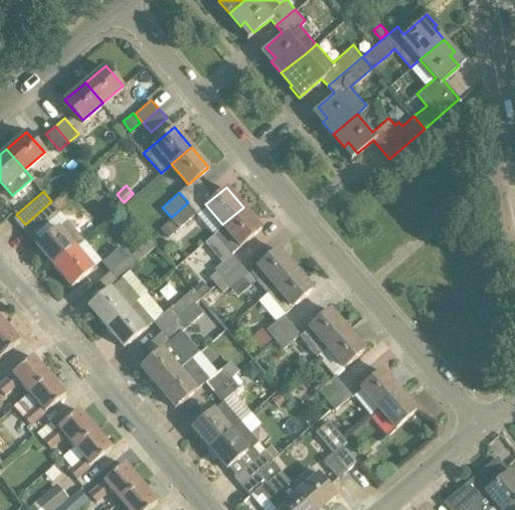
[(114,198),(107,204),(113,211),(120,205),(114,198)]
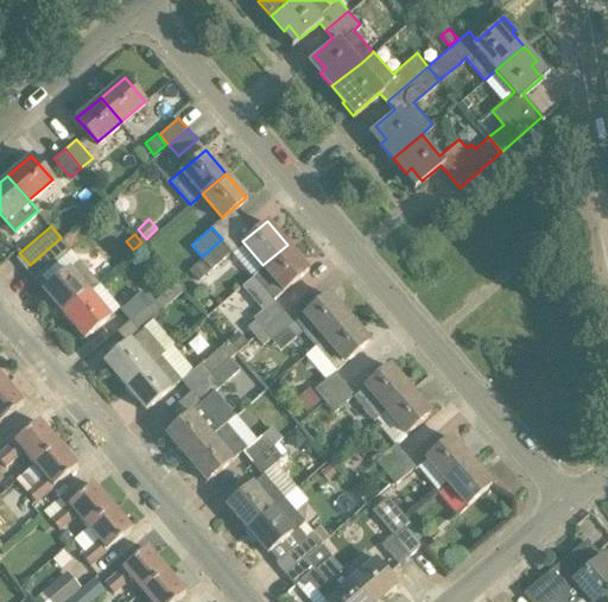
[(70,249),(61,238),(30,265),(39,276),(70,249)]
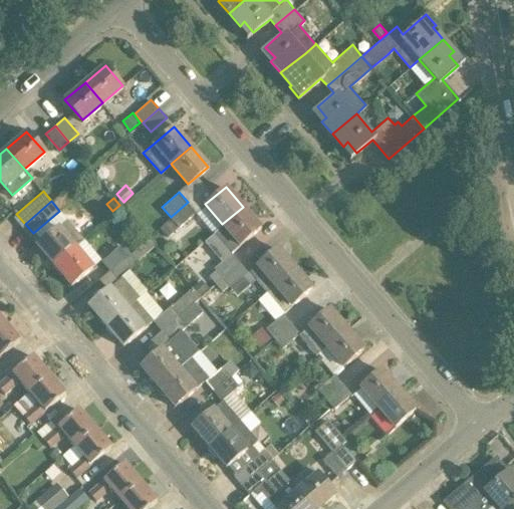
[(188,202),(171,217),(179,226),(195,211),(188,202)]
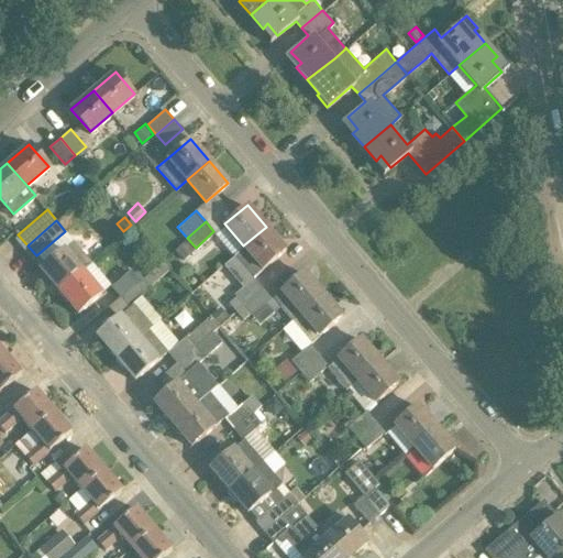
[(266,227),(243,245),(234,253),(254,275),(285,249),(266,227)]
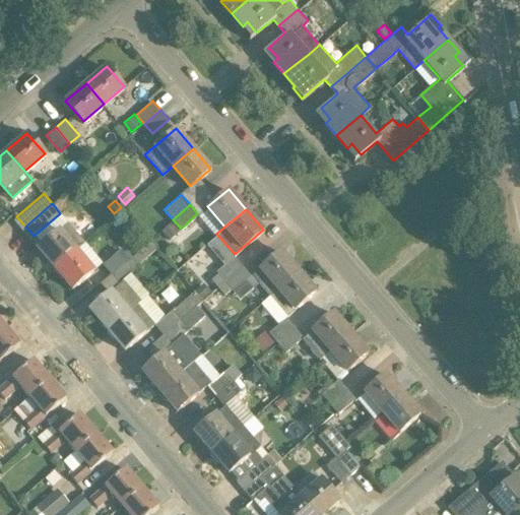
[(173,219),(161,230),(169,238),(180,229),(173,219)]
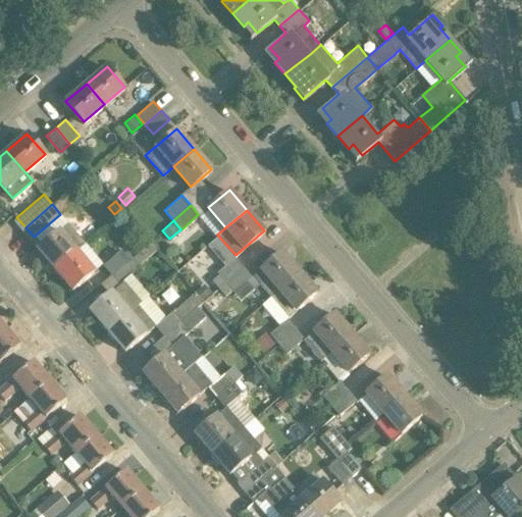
[(86,242),(68,221),(41,245),(38,248),(55,268),(75,251),(86,242)]
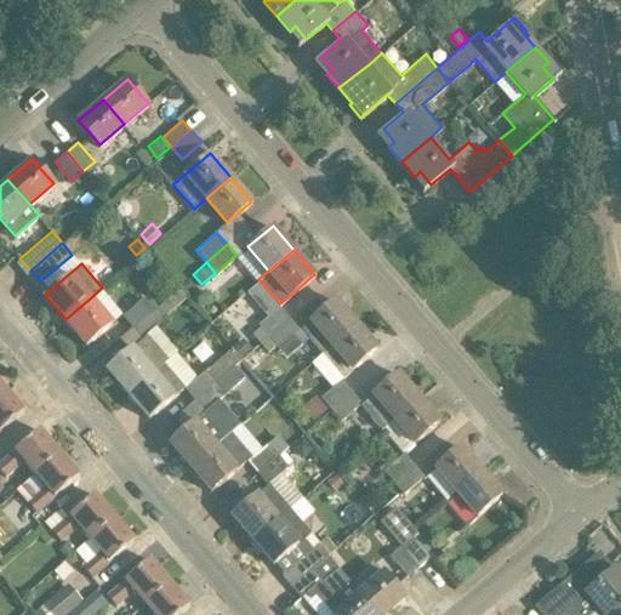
[(158,305),(132,325),(143,337),(107,368),(127,392),(164,362),(169,358),(147,332),(165,319),(163,315),(187,295),(180,285),(158,305)]
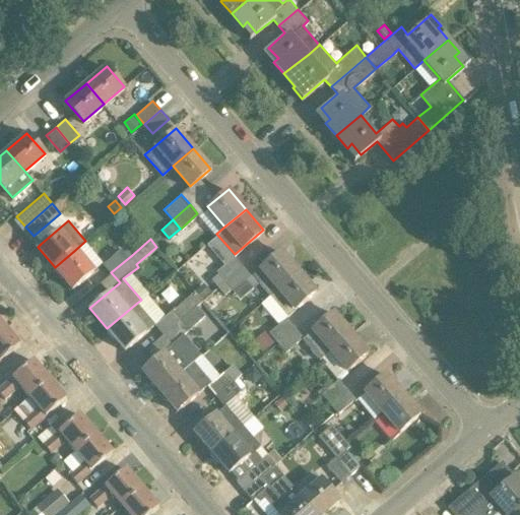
[(111,272),(132,255),(127,249),(124,250),(121,247),(103,263),(111,272)]
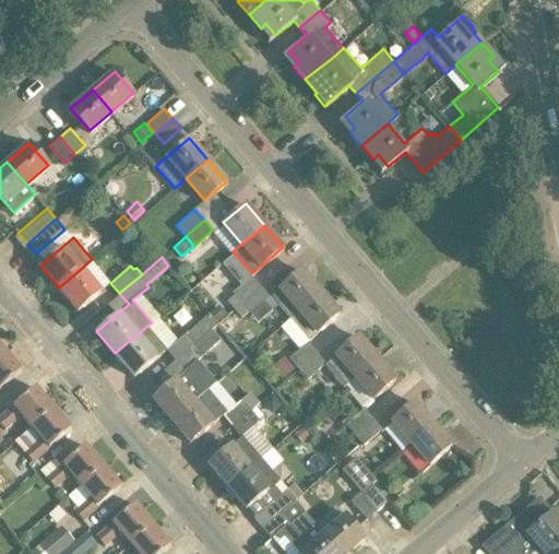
[(100,291),(81,269),(59,287),(78,309),(100,291)]
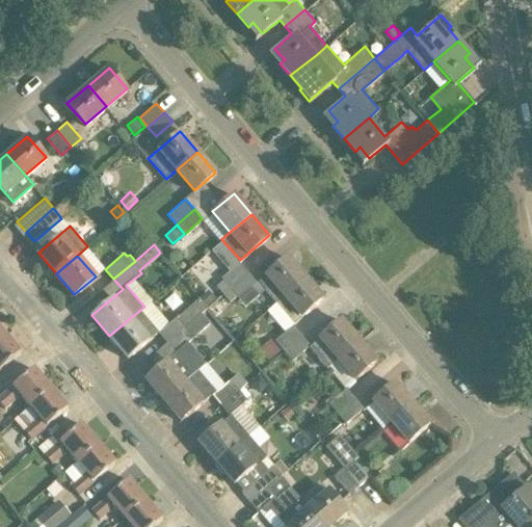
[(239,296),(250,286),(259,294),(264,288),(276,301),(284,295),(306,277),(287,256),(259,281),(258,279),(256,281),(248,271),(223,293),(230,300),(237,294),(239,296)]
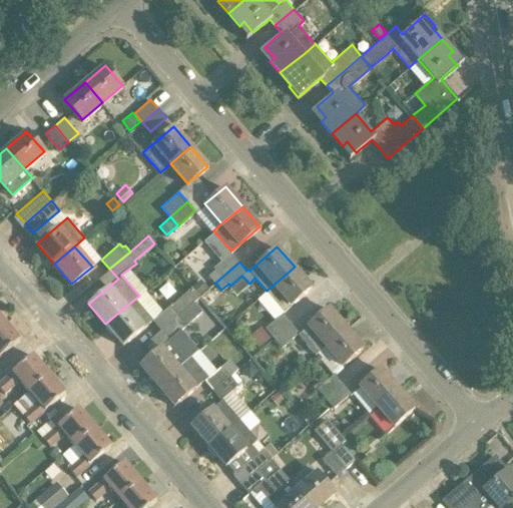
[(215,283),(239,262),(230,251),(213,267),(215,269),(208,275),(215,283)]
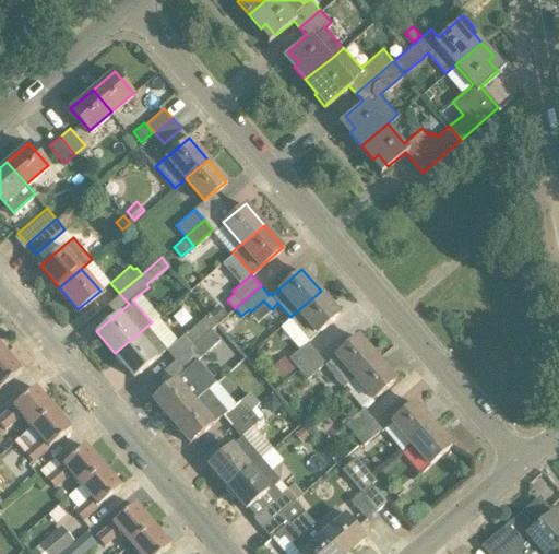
[(309,338),(317,331),(317,332),(340,313),(321,291),(298,310),(290,317),(309,338)]
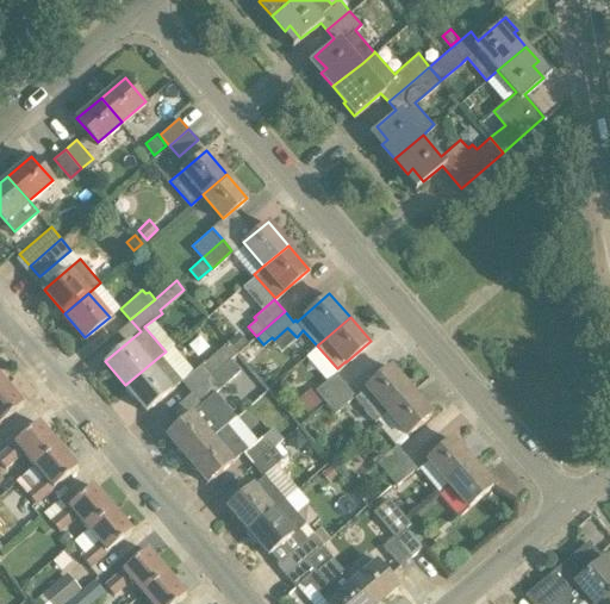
[(248,340),(240,331),(229,341),(237,349),(248,340)]
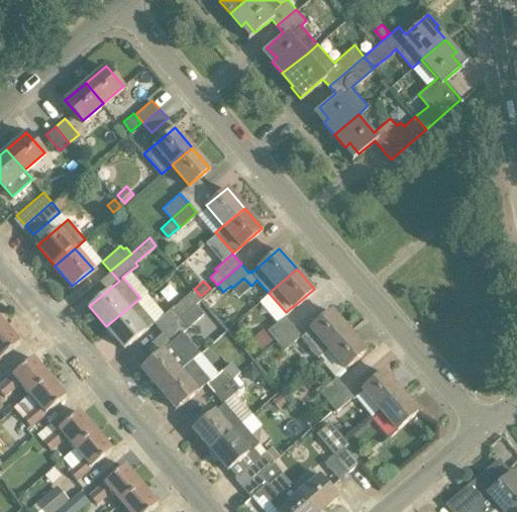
[(163,332),(195,304),(201,299),(193,289),(154,322),(163,332)]
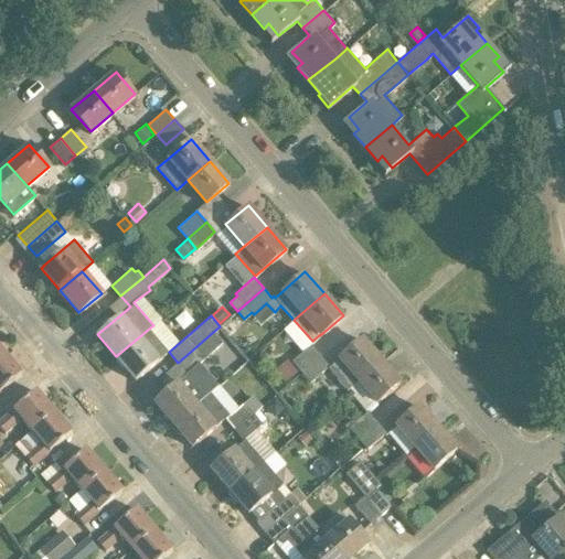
[(149,329),(116,356),(136,378),(158,359),(168,351),(149,329)]
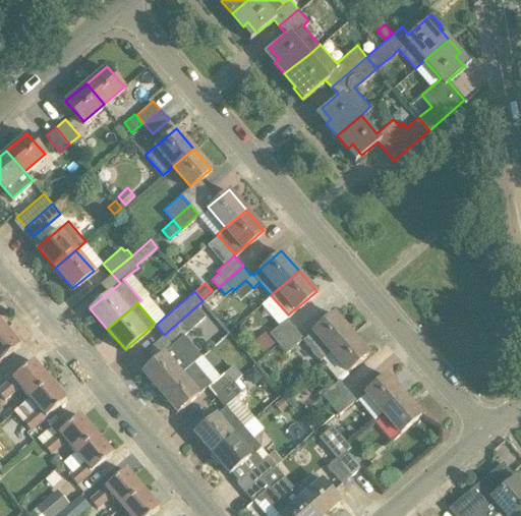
[(176,340),(205,316),(196,306),(164,335),(172,344),(142,370),(160,391),(181,373),(194,361),(193,361),(176,340)]
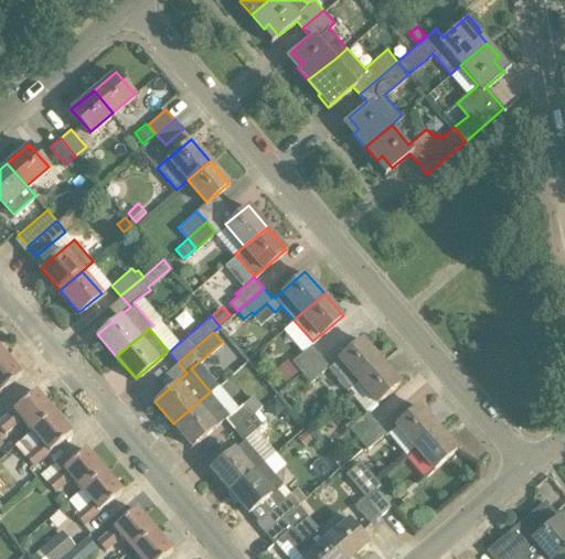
[(339,357),(330,365),(328,366),(348,388),(358,379),(381,359),(362,337),(339,357)]
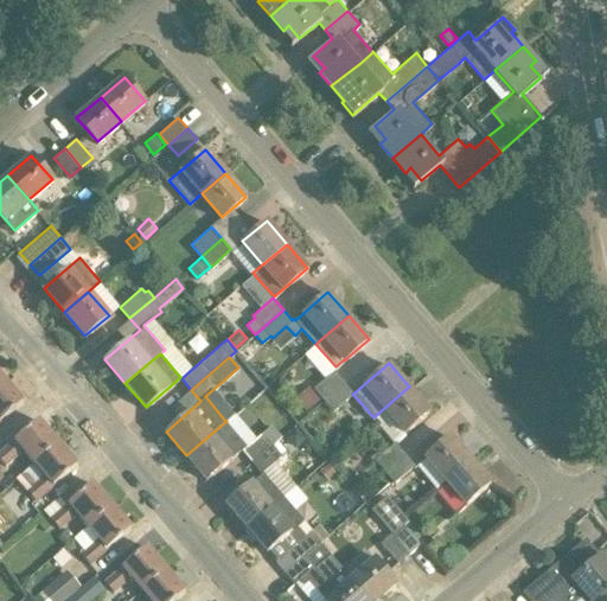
[(313,387),(324,400),(344,381),(334,369),(313,387)]
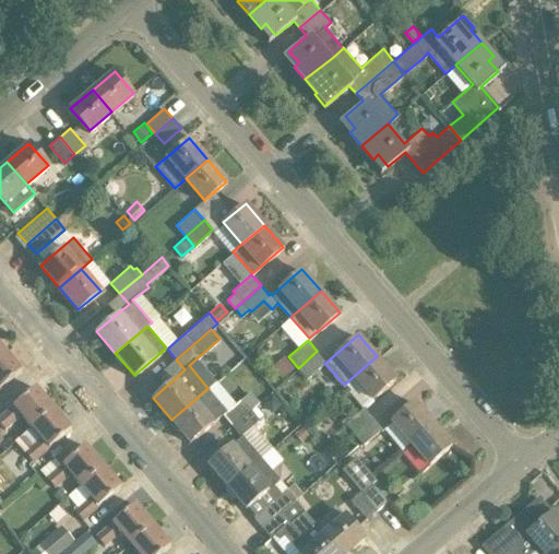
[(0,387),(21,369),(3,349),(0,351),(0,387)]
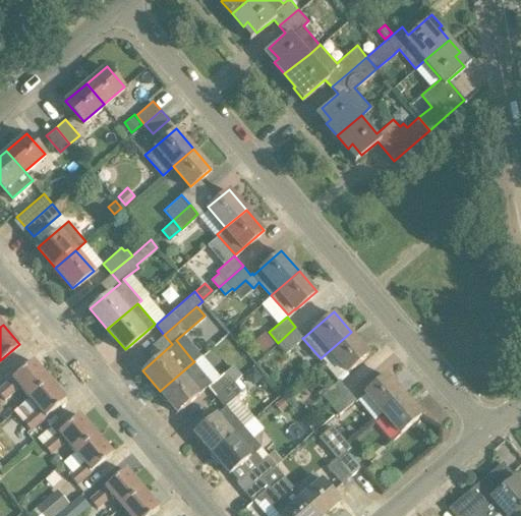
[(304,337),(295,327),(278,343),(286,351),(302,338),(304,337)]
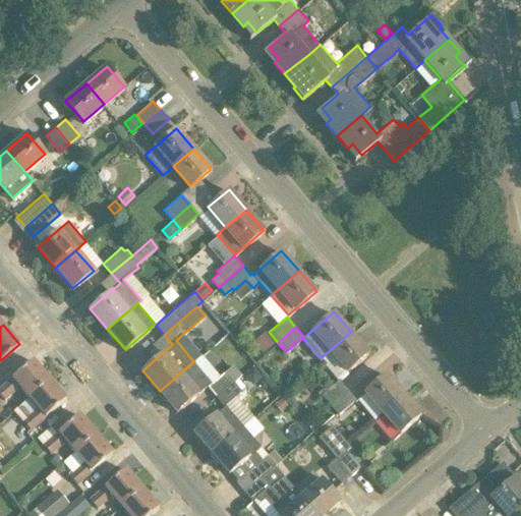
[(275,340),(266,330),(253,340),(263,351),(275,340)]
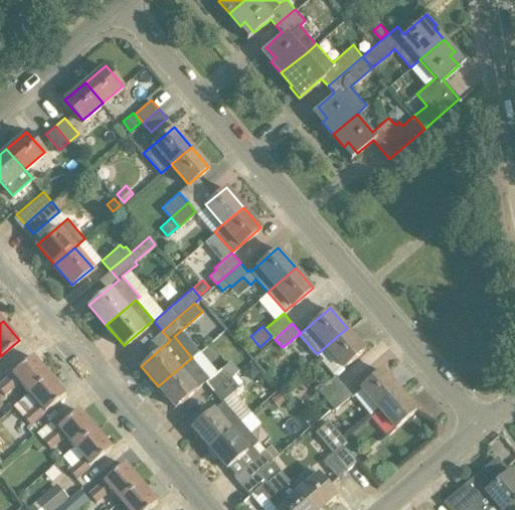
[(347,328),(326,346),(343,366),(364,349),(347,328)]
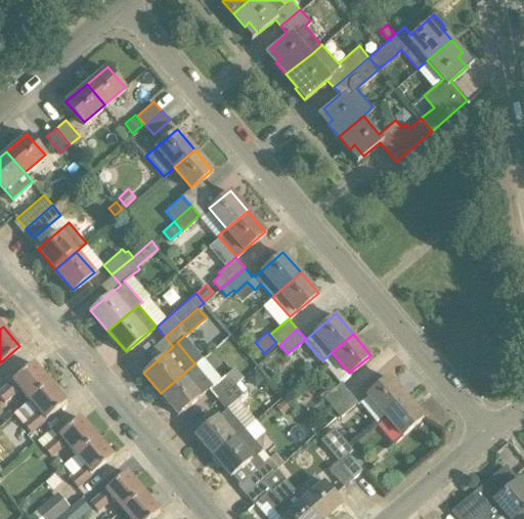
[(0,398),(2,397),(4,400),(7,398),(16,408),(17,408),(29,398),(50,381),(33,361),(0,389),(0,398)]
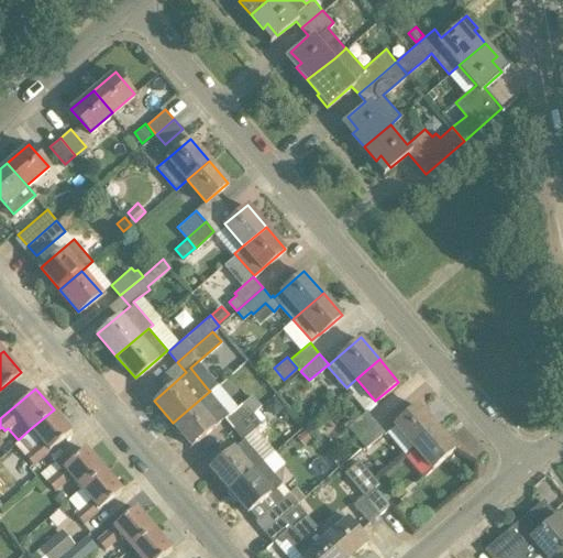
[(229,413),(210,391),(196,403),(173,423),(191,445),(214,426),(224,417),(233,428),(253,412),(262,404),(252,393),(229,413)]
